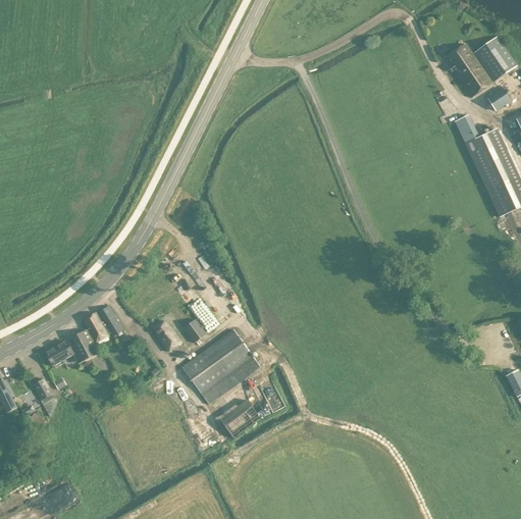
[(473,51),(493,81),(515,65),(496,36),(473,51)]
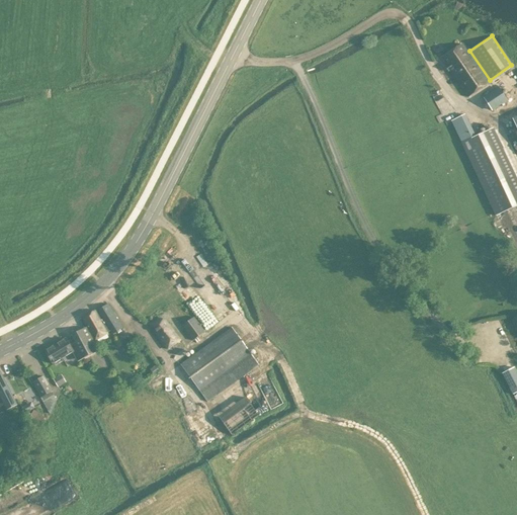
[(467,95),(488,81),(460,43),(441,56),(467,95)]
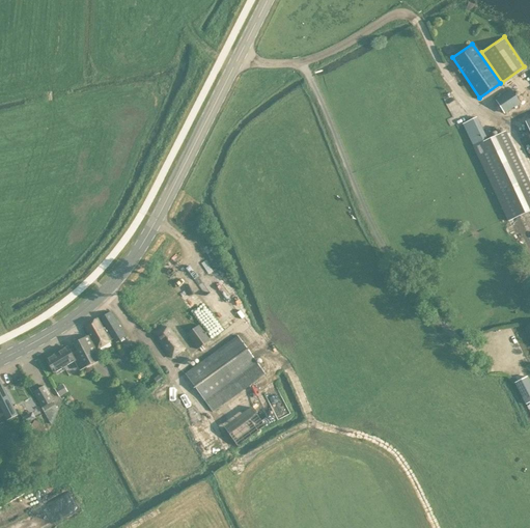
[(508,87),(494,98),(503,111),(518,100),(508,87)]
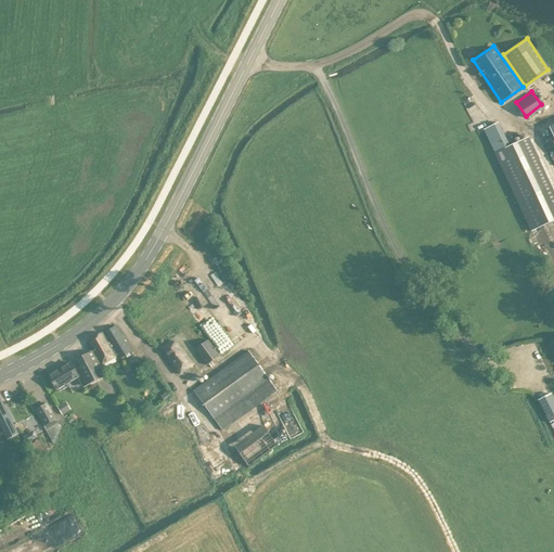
[(482,127),(531,229),(553,218),(553,193),(527,136),(507,144),(497,120),(482,127)]
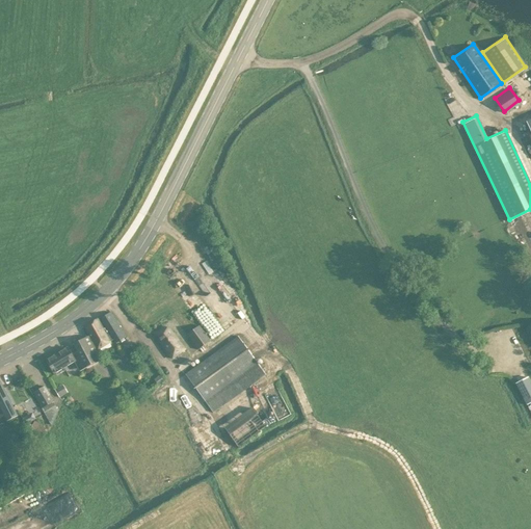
[(159,263),(167,272),(187,255),(178,245),(159,263)]
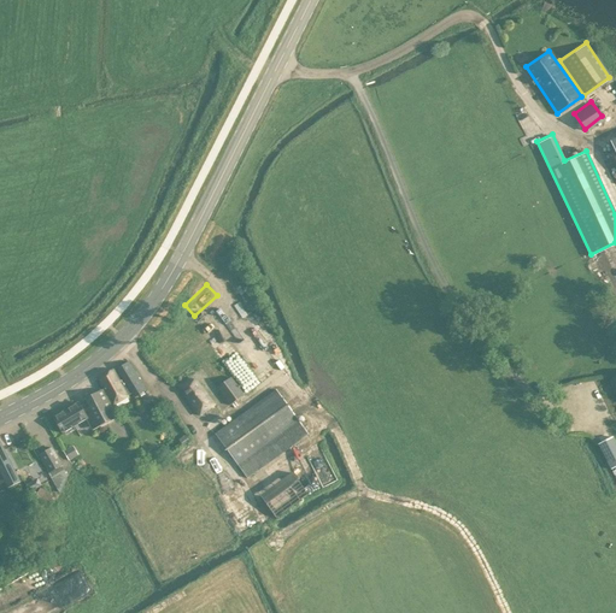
[(220,310),(257,366),(275,354),(239,298),(220,310)]
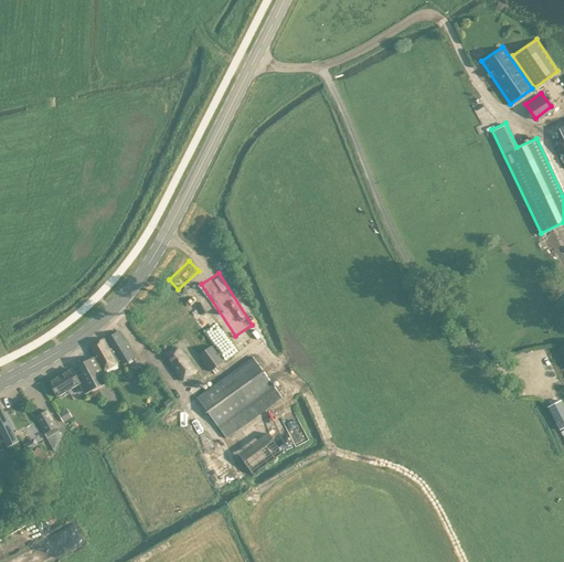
[(185,297),(194,289),(188,283),(179,290),(185,297)]
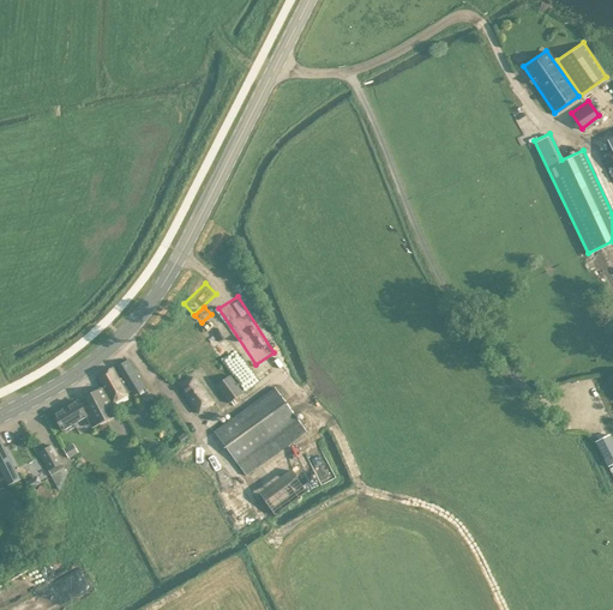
[(132,394),(144,387),(127,358),(114,366),(132,394)]
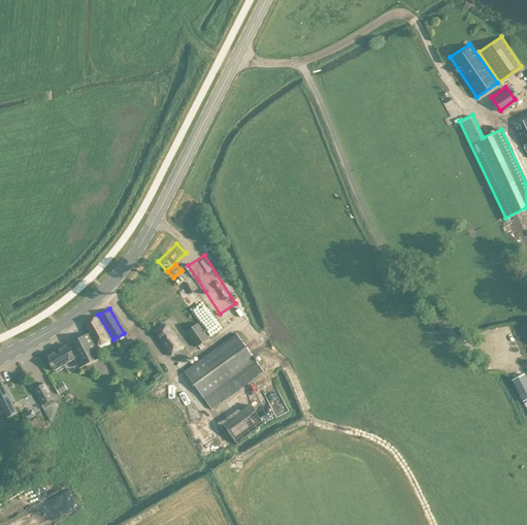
[(96,346),(108,338),(96,315),(83,322),(96,346)]
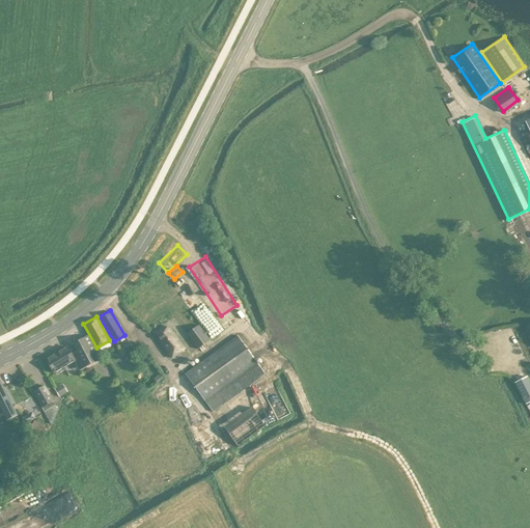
[(198,323),(186,332),(196,348),(208,338),(198,323)]
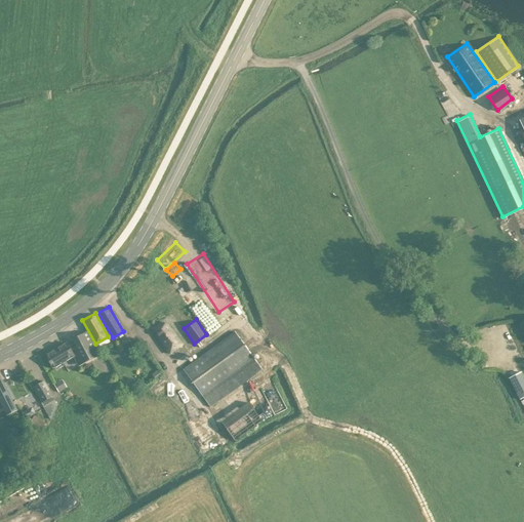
[(169,353),(182,344),(177,337),(165,321),(153,330),(169,353)]
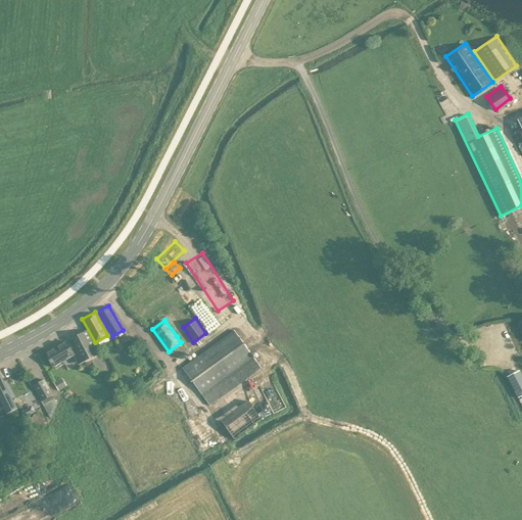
[(52,366),(75,352),(81,362),(99,352),(87,329),(72,337),(75,341),(67,344),(65,340),(45,352),(52,366)]
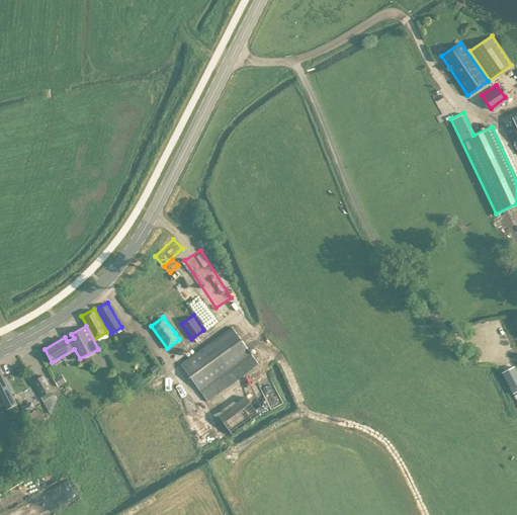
[(231,326),(179,363),(206,401),(258,363),(231,326)]
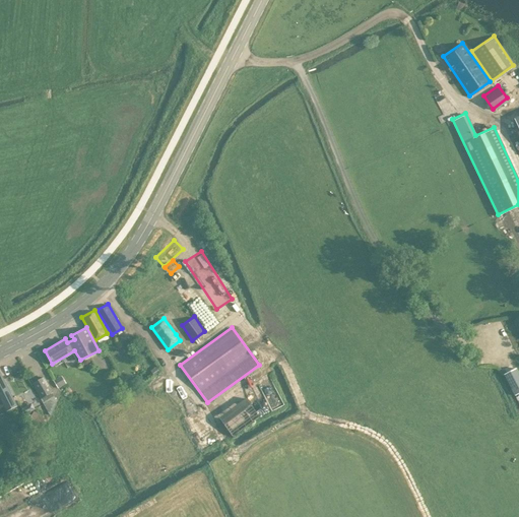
[(192,341),(183,348),(187,353),(196,346),(192,341)]
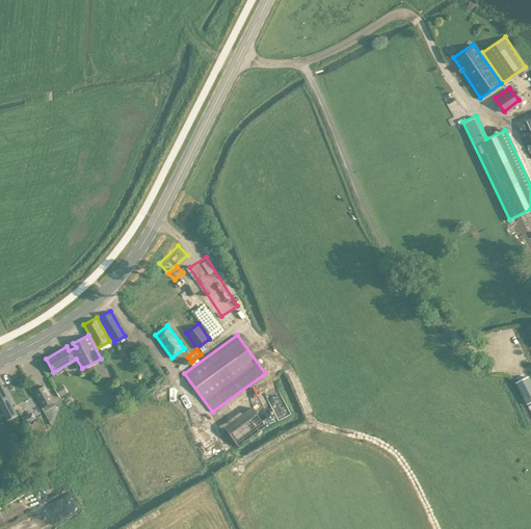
[(530,400),(530,382),(527,374),(514,381),(526,403),(530,400)]
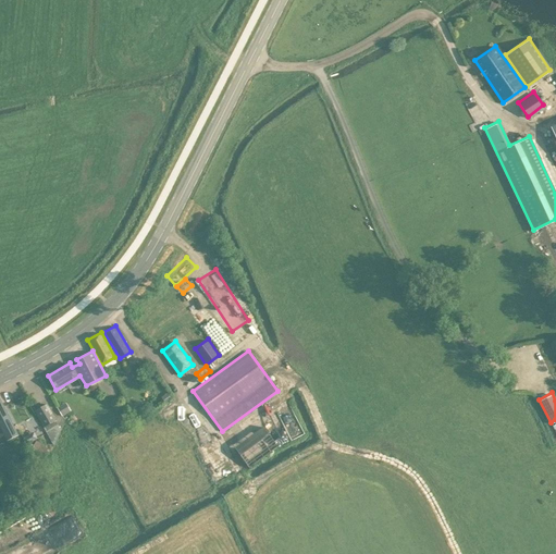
[(14,435),(17,433),(0,398),(0,428),(5,440),(14,435)]
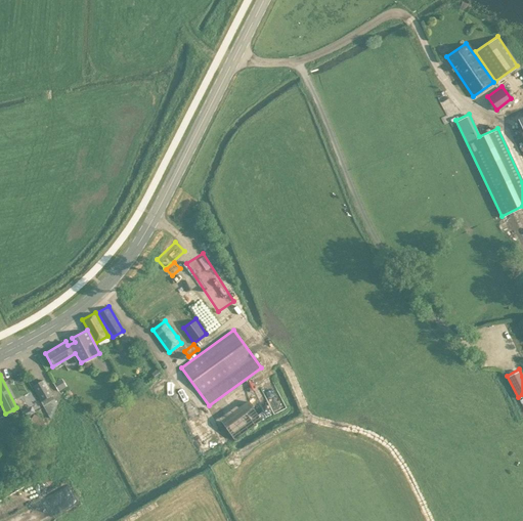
[(52,394),(43,379),(33,386),(41,400),(52,394)]
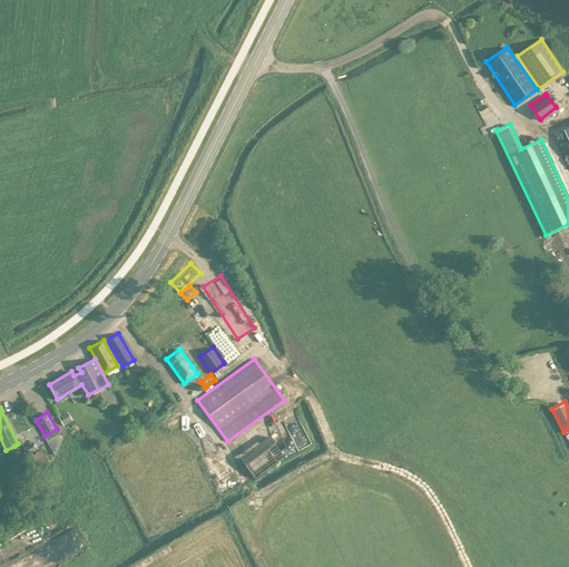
[(268,436),(239,458),(254,477),(284,456),(268,436)]
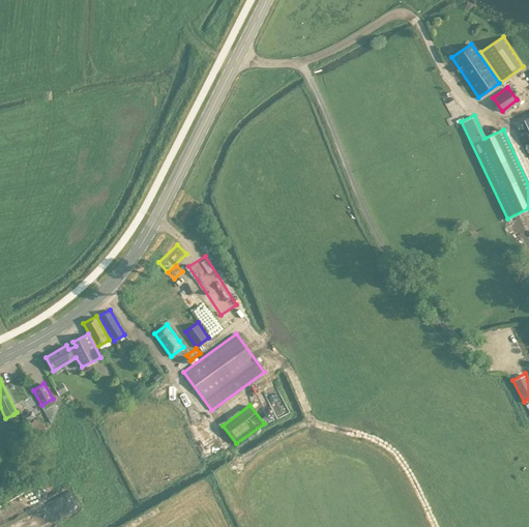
[(31,526),(79,502),(71,487),(0,523),(0,526),(31,526)]
